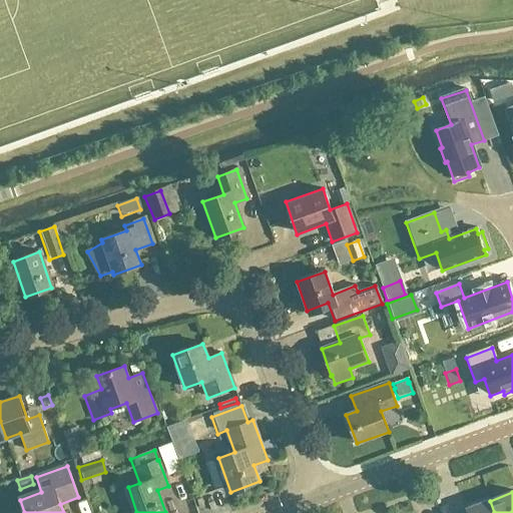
[(468,512),(494,512),(490,501),(467,509),(468,512)]
